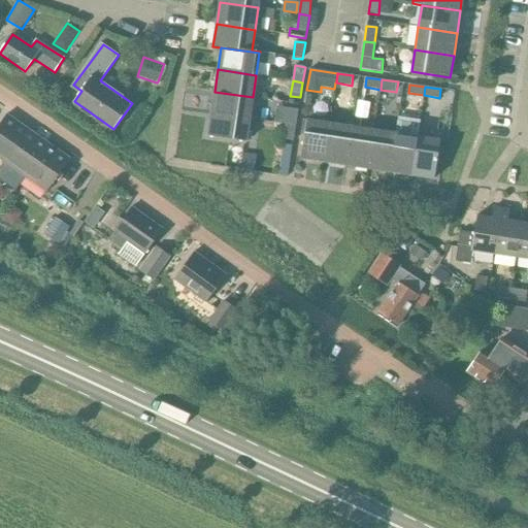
[(215,92),(211,113),(250,120),(253,97),(215,92)]
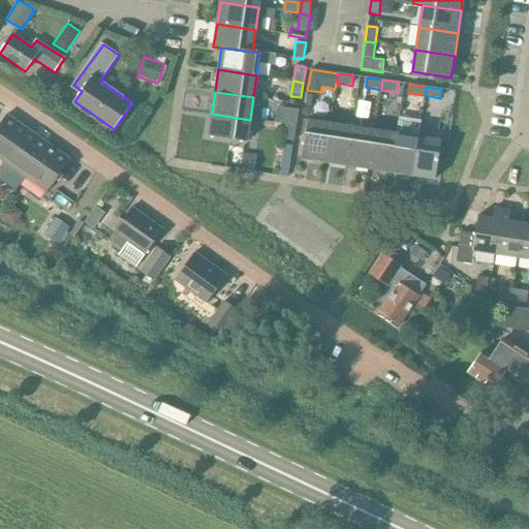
[(299,111),(289,109),(287,124),(297,126),(299,111)]
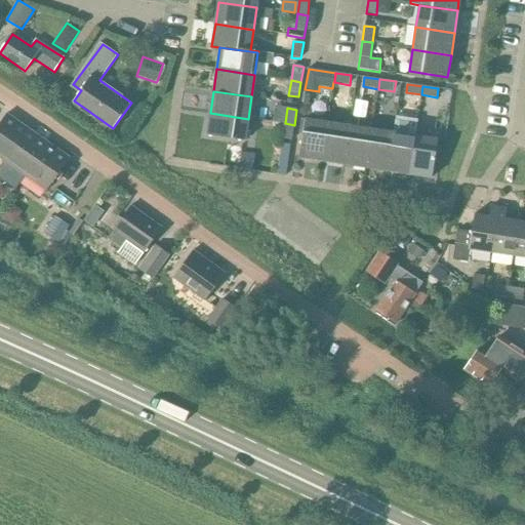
[(248,119),(210,113),(207,135),(245,140),(248,119)]
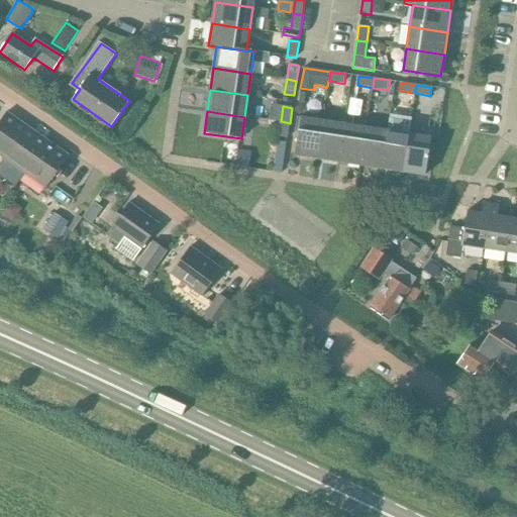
[(0,154),(25,173),(47,141),(7,113),(0,122),(0,154)]
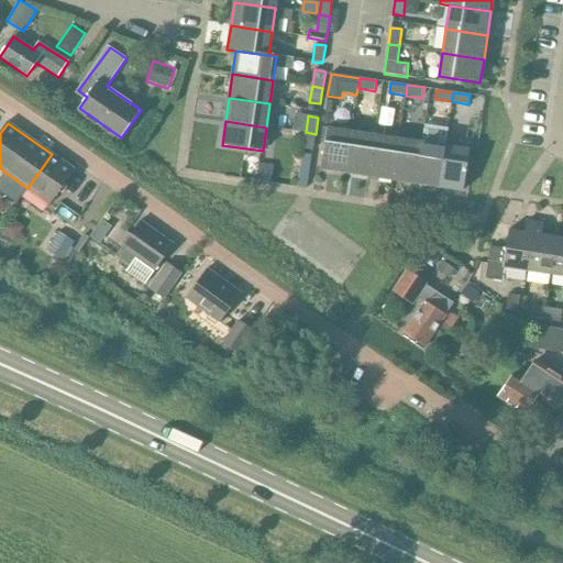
[(321,169),(344,173),(351,132),(327,128),(321,169)]
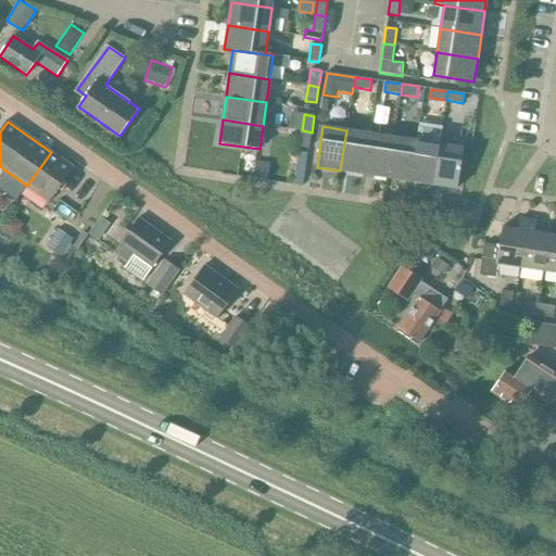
[(299,148),(308,149),(310,149),(312,133),(302,130),(299,148)]
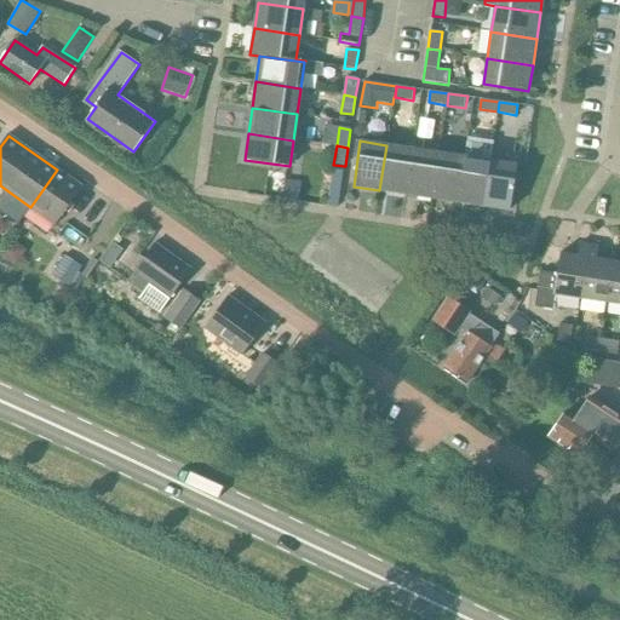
[(386,145),(379,190),(406,194),(413,149),(386,145)]
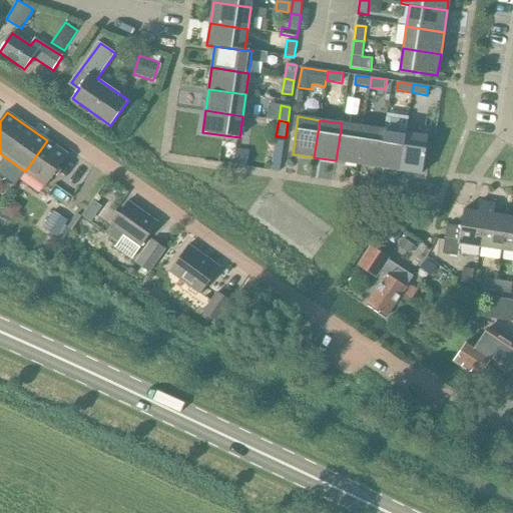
[(336,160),(357,164),(363,126),(342,123),(336,160)]
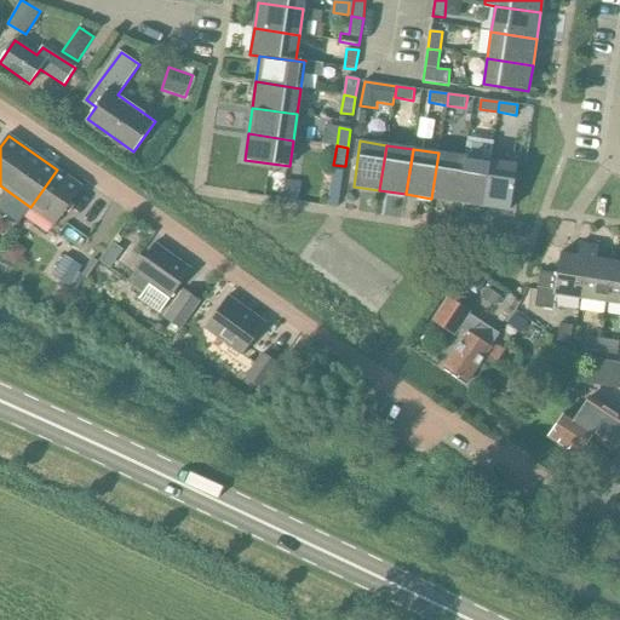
[(438,153),(431,199),(458,202),(465,158),(438,153)]
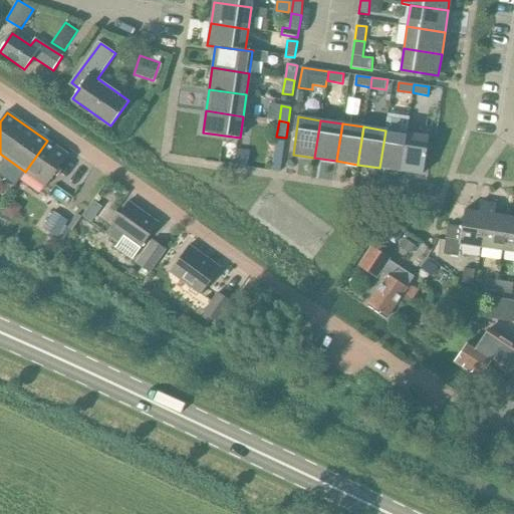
[(379,168),(402,171),(407,134),(386,131),(379,168)]
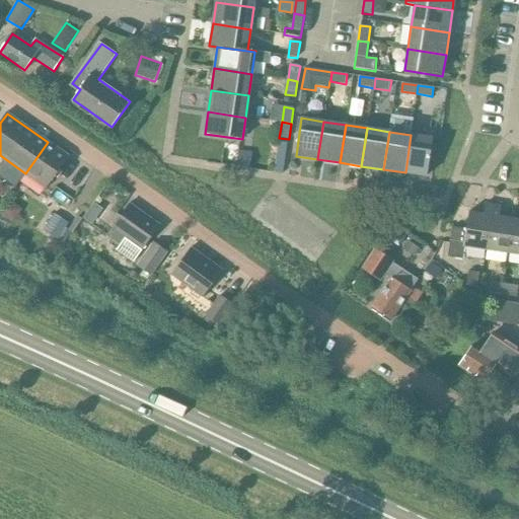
[(411,135),(405,172),(427,176),(433,138),(411,135)]
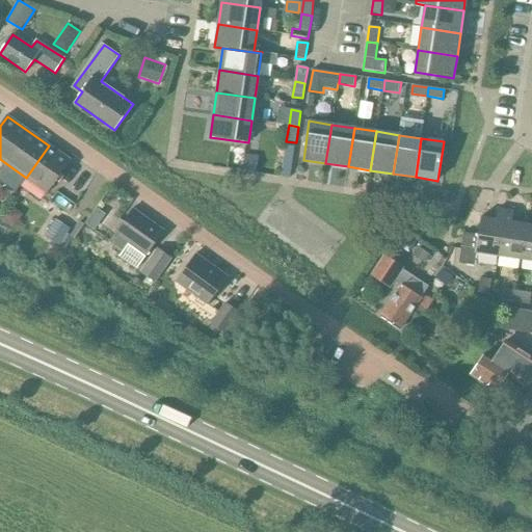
[(49,145),(26,178),(48,193),(71,160),(49,145)]
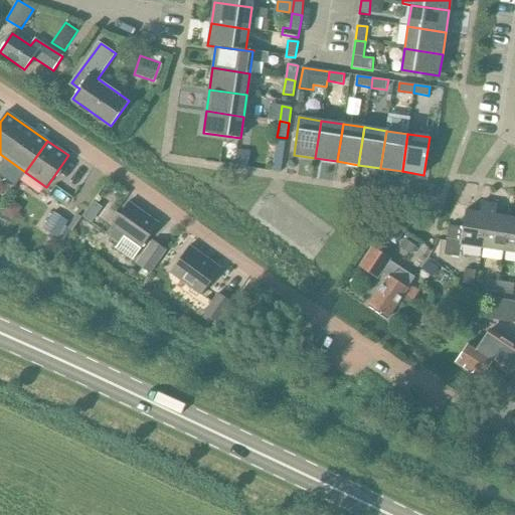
[(272,172),(281,174),(284,150),(276,149),(272,172)]
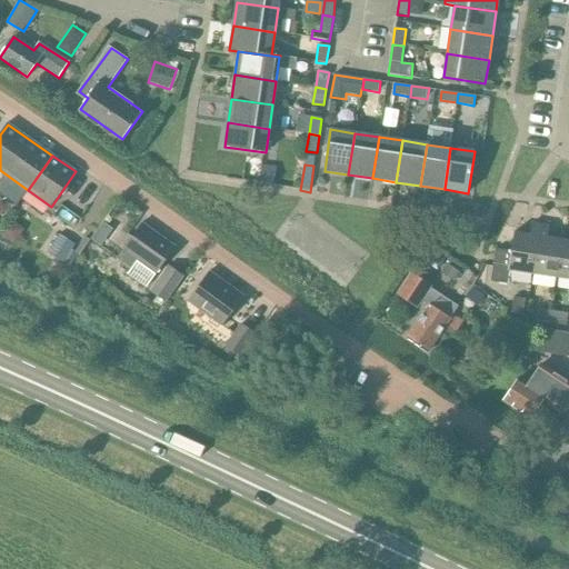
[(261,166),(259,182),(273,185),(276,167),(261,166)]
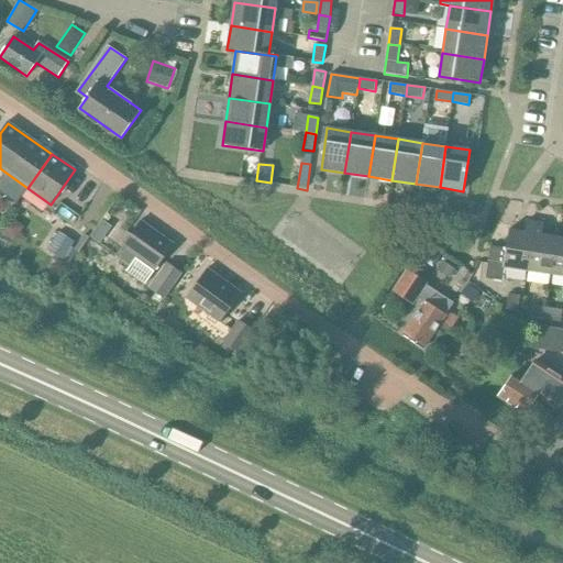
[(141,221),(128,240),(116,255),(131,266),(138,257),(155,269),(173,245),(141,221)]
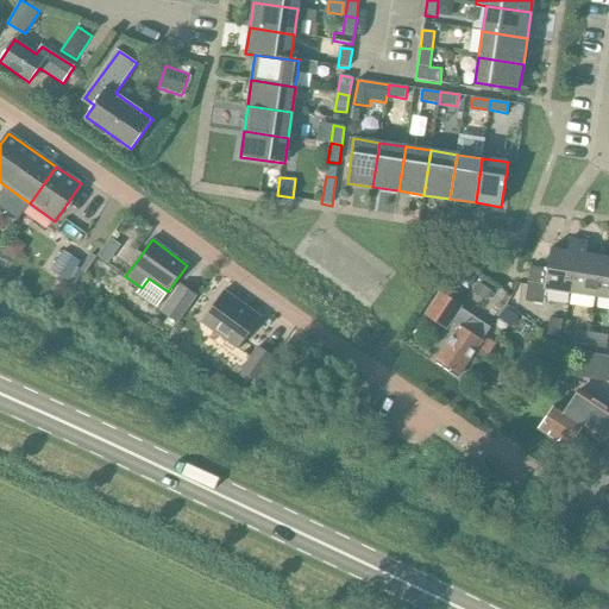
[(545,290),(570,294),(578,240),(570,239),(567,251),(550,249),(547,269),(531,267),(525,302),(542,305),(545,290)]
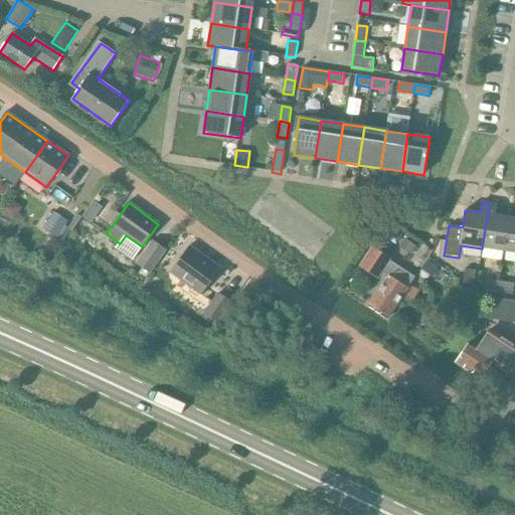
[(510,217),(495,215),(497,204),(489,203),(482,248),(505,251),(510,217)]
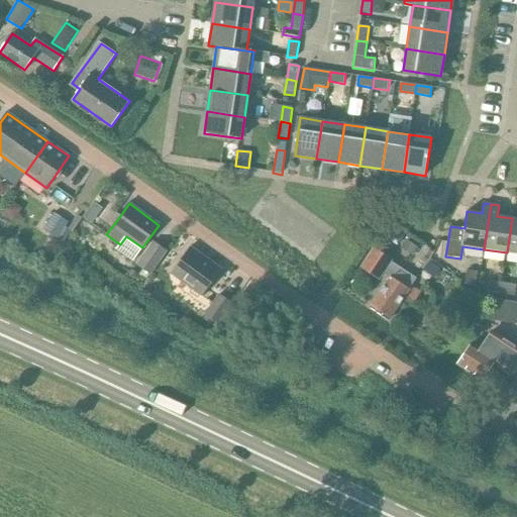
[(63,243),(68,235),(73,227),(54,214),(42,230),(63,243)]
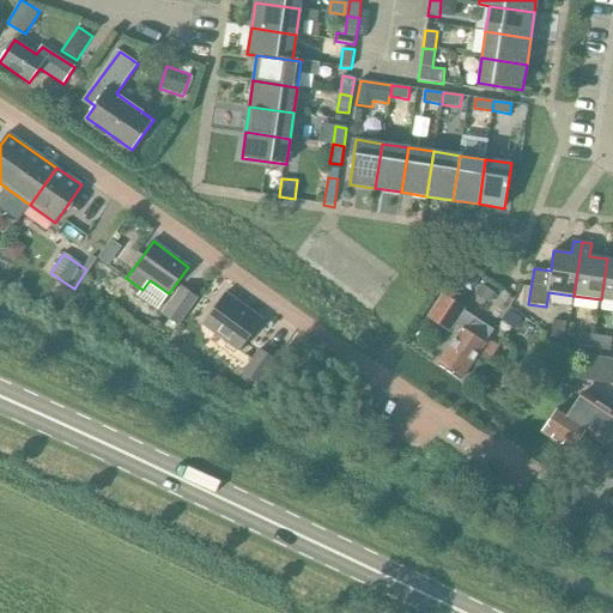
[(612,259),(607,259),(601,299),(612,301),(612,259)]
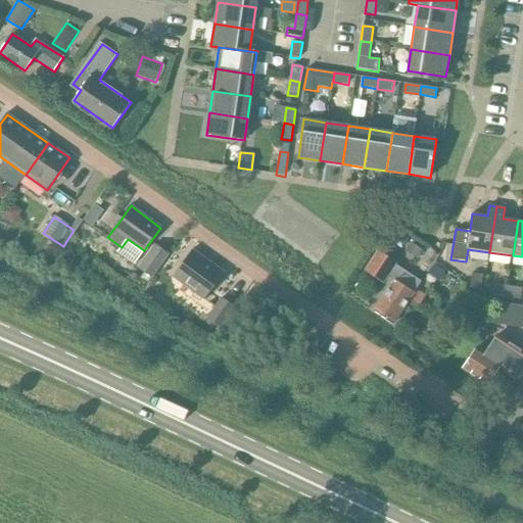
[(151,278),(155,273),(169,254),(155,245),(138,269),(151,278)]
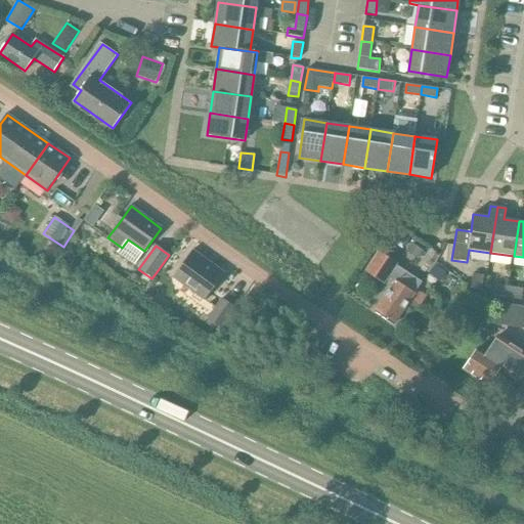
[(224,273),(192,251),(173,277),(205,300),(224,273)]
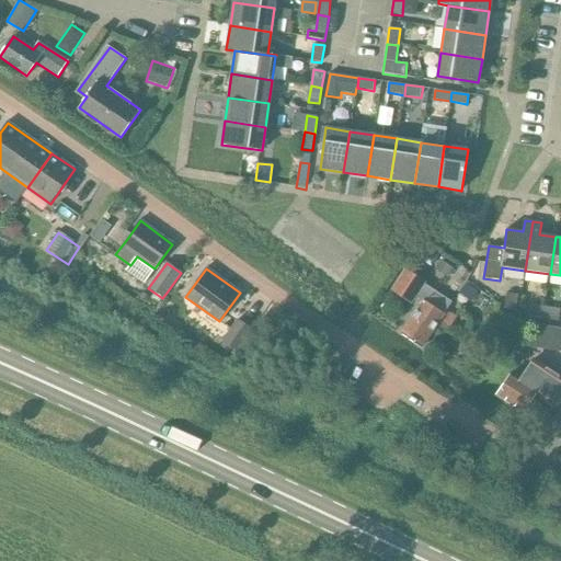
[(446,311),(451,302),(425,284),(426,283),(404,268),(390,290),(410,304),(415,296),(424,301),(413,316),(401,334),(422,347),(438,322),(448,329),(456,318),(446,311)]
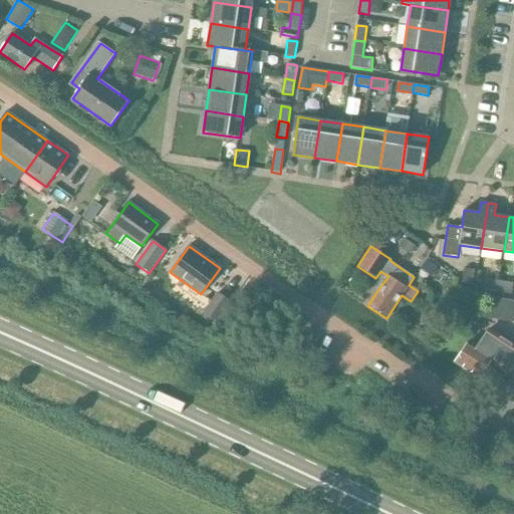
[(475,270),(465,268),(463,283),(474,284),(475,270)]
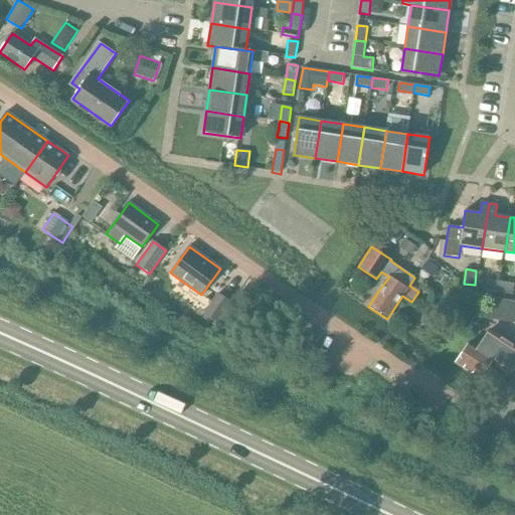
[(443,273),(437,281),(443,286),(449,277),(443,273)]
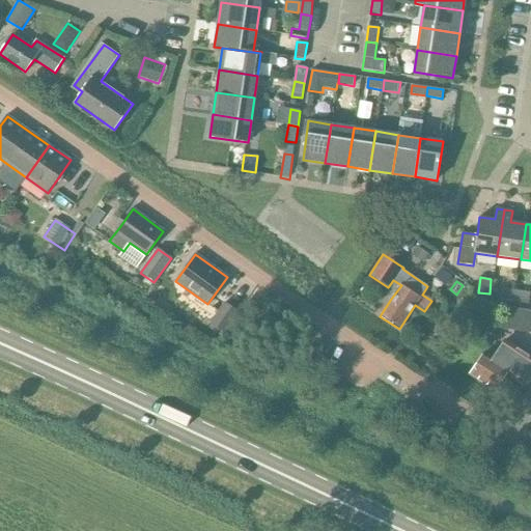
[(500,300),(514,302),(515,290),(501,288),(500,300)]
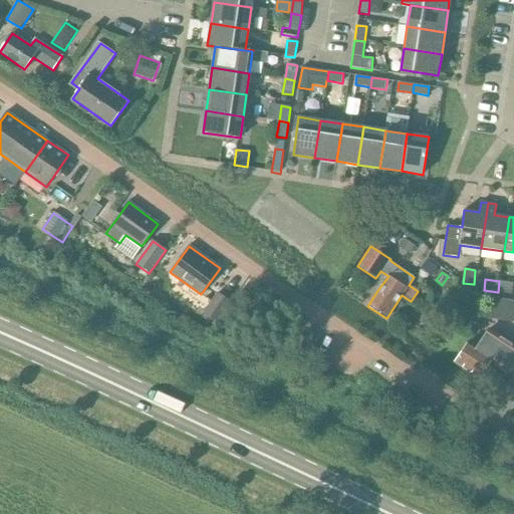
[(513,283),(499,281),(498,292),(511,294),(513,283)]
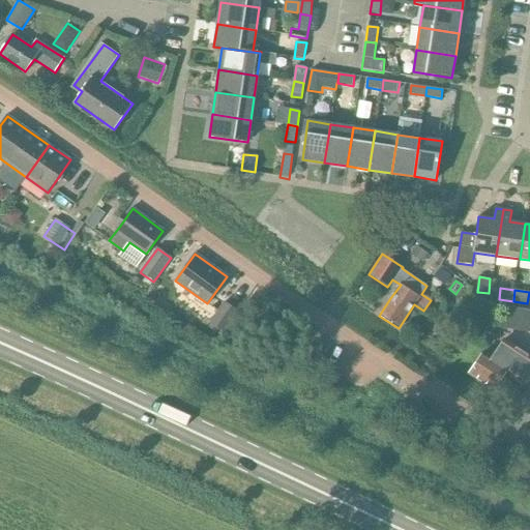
[(211,322),(224,331),(238,311),(226,301),(211,322)]
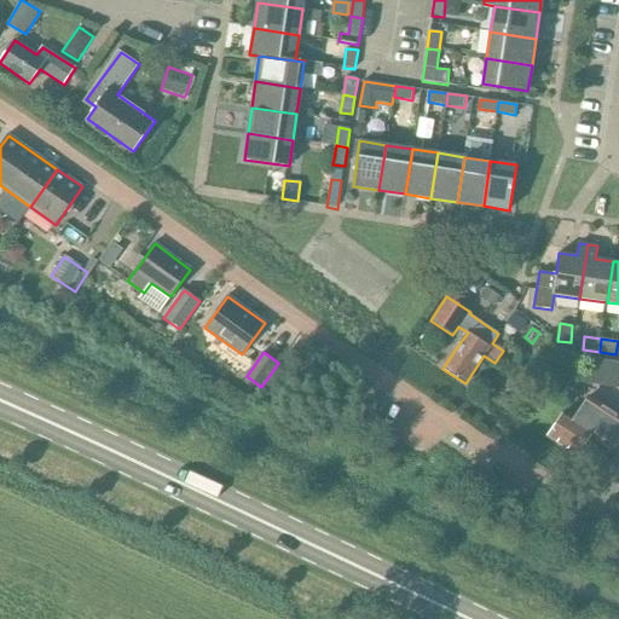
[(565,410),(561,416),(548,437),(577,456),(594,431),(615,445),(618,439),(618,428),(584,405),(576,417),(565,410)]
